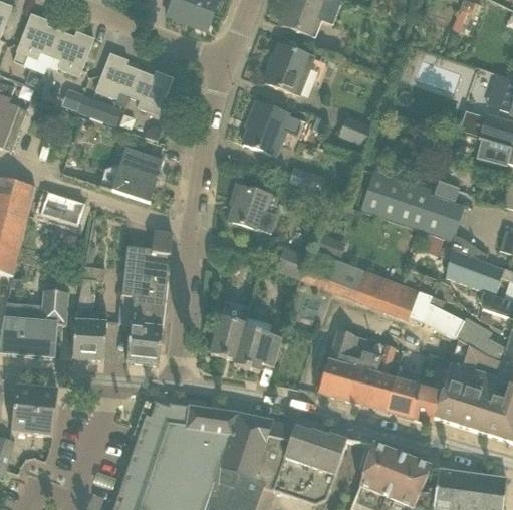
[(0,32),(11,6),(0,0),(0,32)]
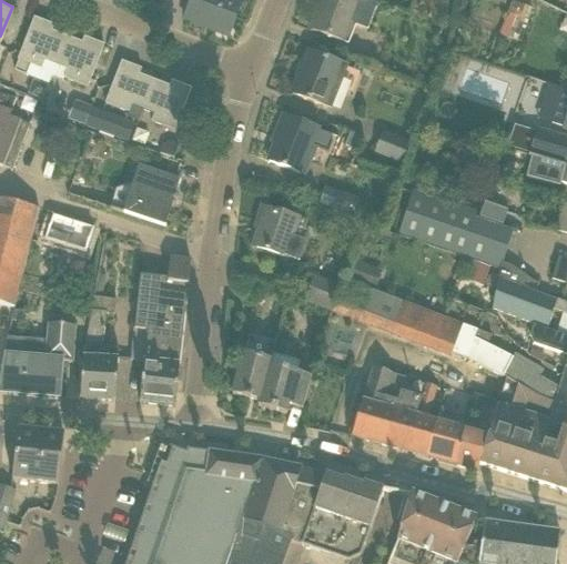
[(190,0),(185,11),(211,21),(209,26),(228,33),(240,0),(190,0)]
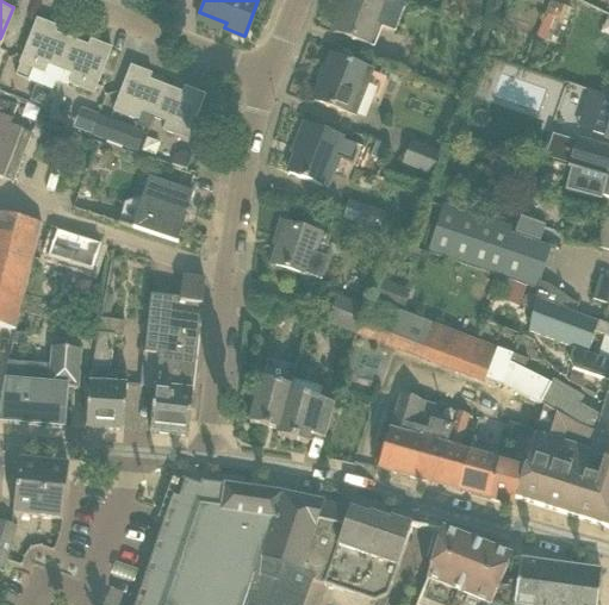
[(342,0),(331,27),(366,42),(383,0),(342,0)]
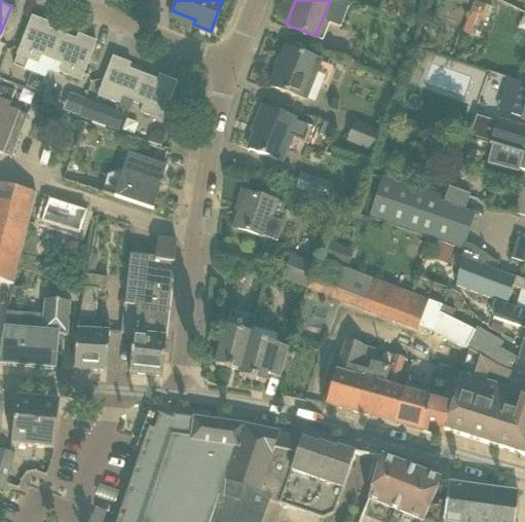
[(50,58),(61,31),(47,26),(49,21),(31,13),(15,52),(16,52),(12,63),(24,67),(27,58),(37,61),(40,53),(50,58)]
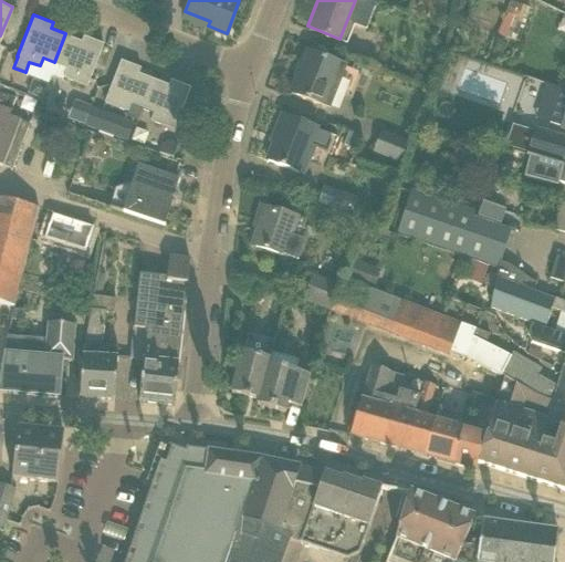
[(81,40),(65,33),(54,62),(65,66),(62,74),(86,84),(103,41),(83,33),(81,40)]
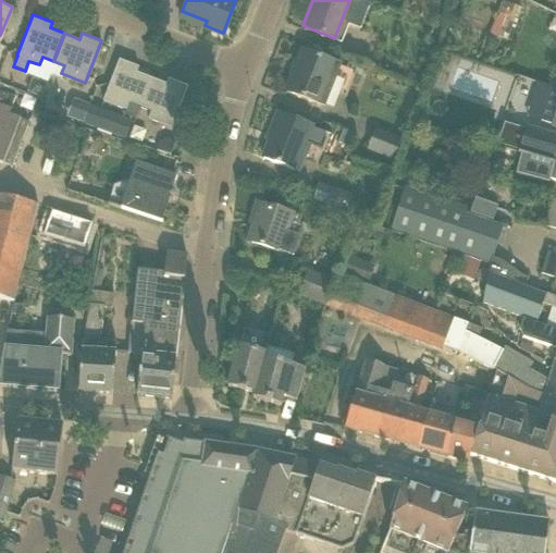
[(334,61),(301,48),(285,89),(328,106),(338,78),(329,74),(334,61)]
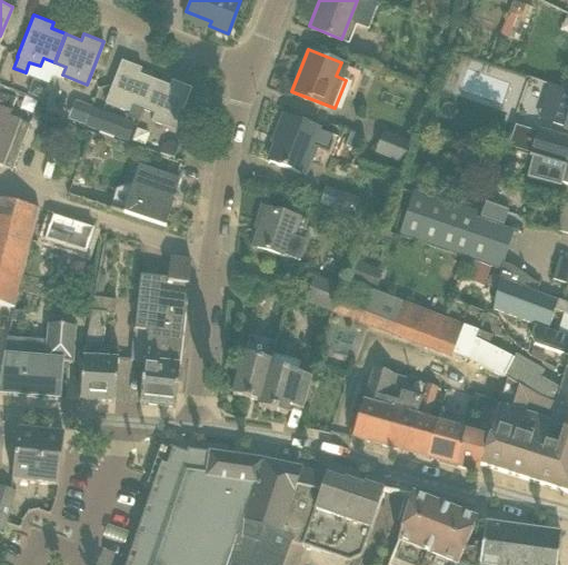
[(140,66),(121,58),(105,100),(128,109),(131,101),(142,106),(153,78),(138,71),(140,66)]
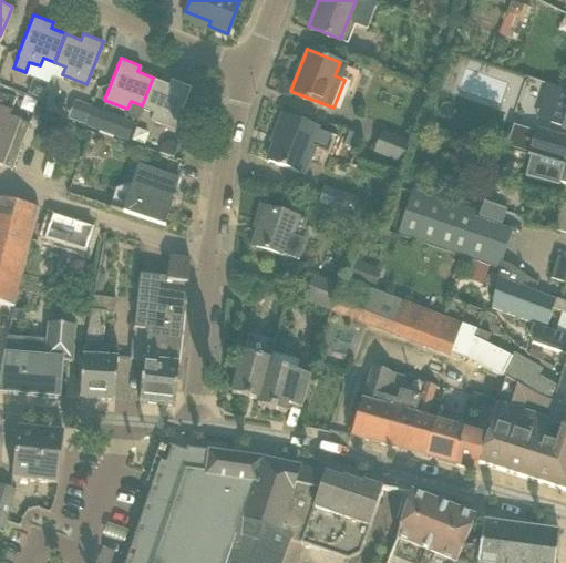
[(168,83),(153,78),(142,105),(153,110),(150,119),(174,128),(191,85),(171,78),(168,83)]
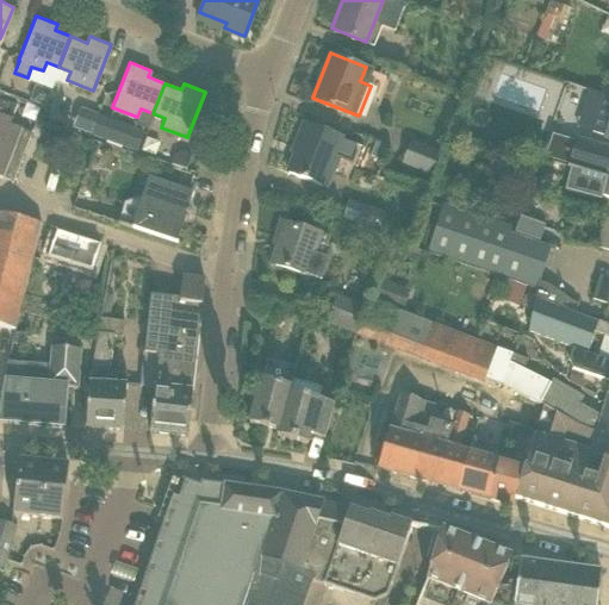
[(1,112),(0,112),(0,175),(2,176),(4,172),(12,175),(11,179),(12,180),(31,131),(10,123),(18,103),(6,99),(1,112)]
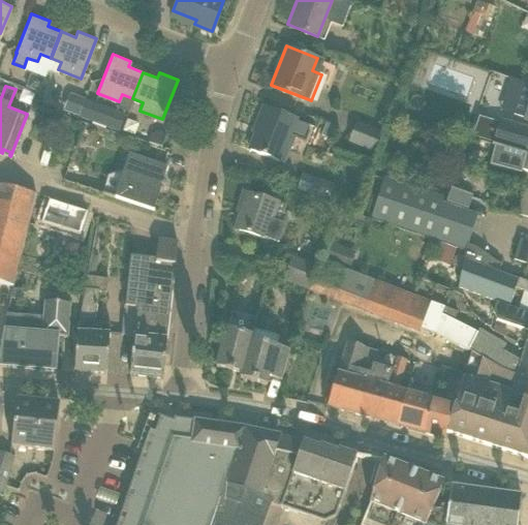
[(79,112),(85,96),(85,95),(72,90),(66,107),(79,112)]
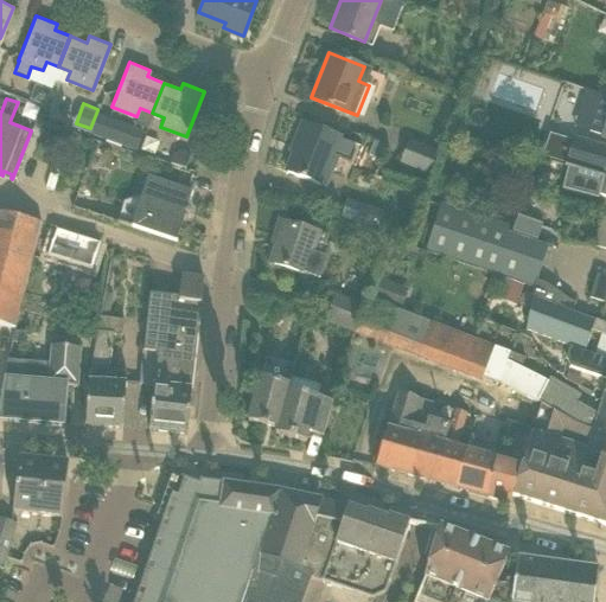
[(116,140),(123,120),(97,110),(90,128),(90,130),(116,140)]
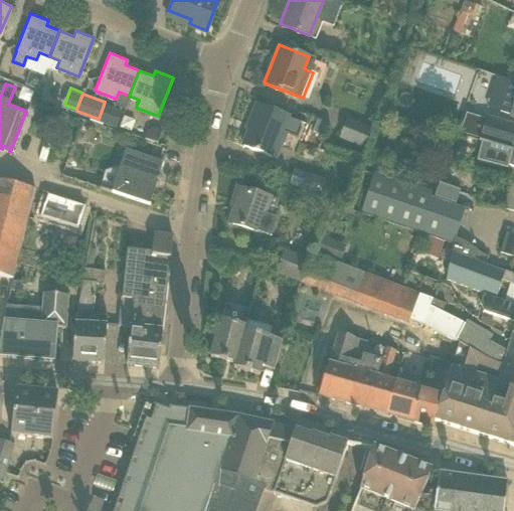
[(242,143),(272,155),(274,156),(284,132),(282,131),(288,115),(257,103),(249,119),(251,119),(242,143)]
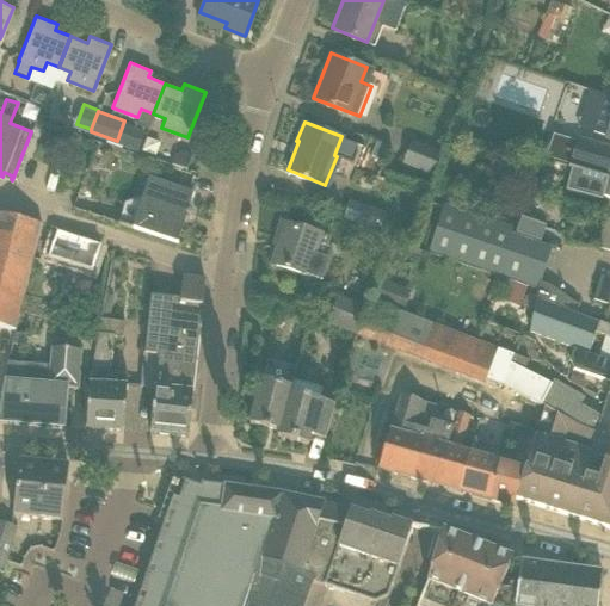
[(401,161),(433,174),(443,147),(411,135),(401,161)]
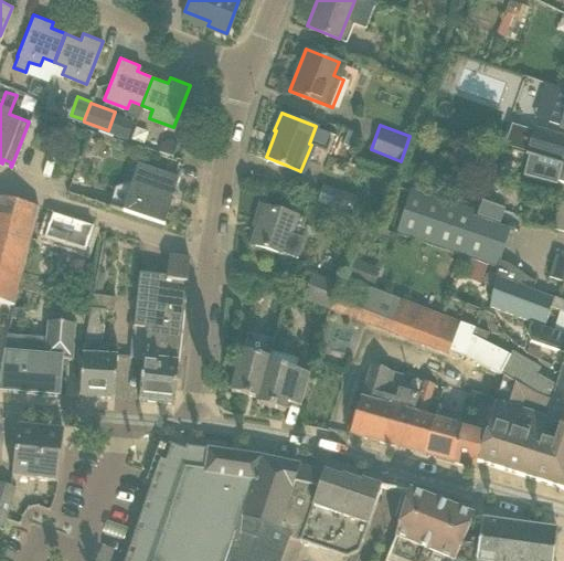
[(528,154),(541,157),(561,162),(563,150),(563,134),(533,126),(525,152),(528,154)]
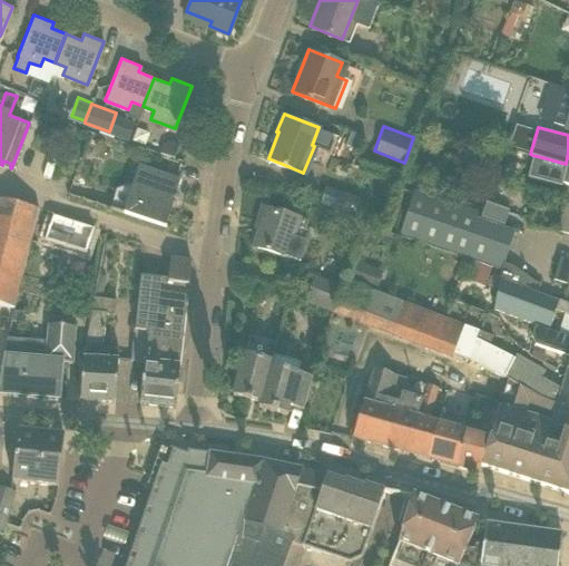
[(359,138),(346,134),(339,155),(351,159),(359,138)]
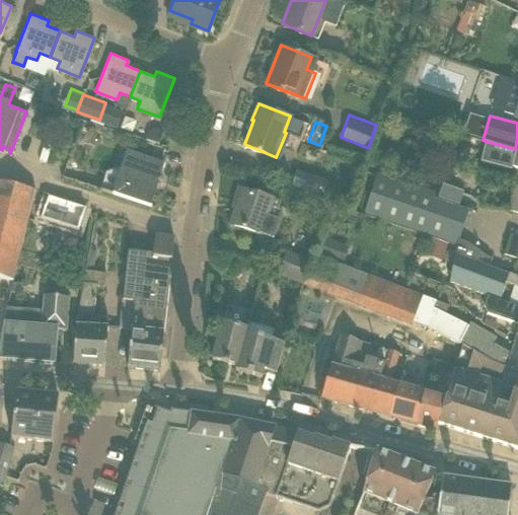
[(148,128),(145,137),(158,142),(162,128),(154,125),(148,128)]
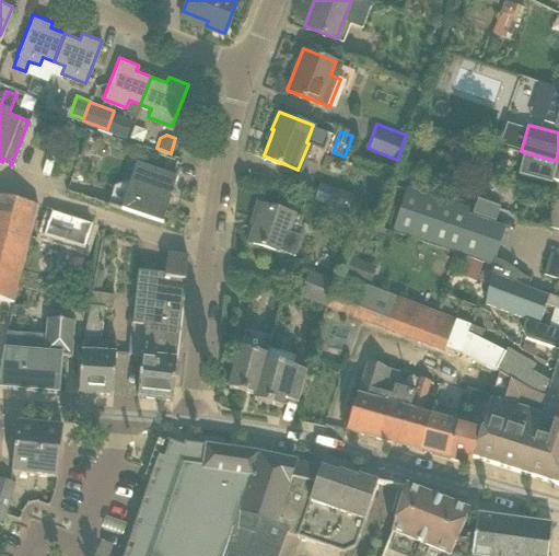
[(558,161),(556,161),(536,155),(523,152),(517,173),(550,182),(552,176),(558,177),(558,161)]
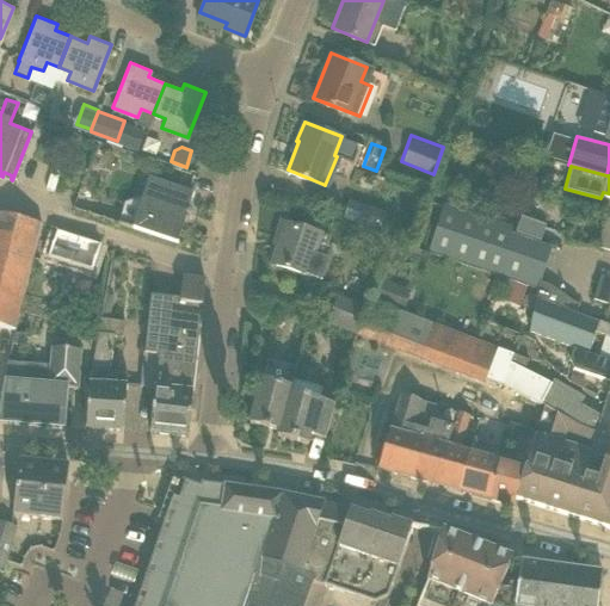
[(188,206),(192,190),(148,175),(131,224),(177,240),(177,237),(171,236),(179,208),(190,211),(191,208),(188,206)]
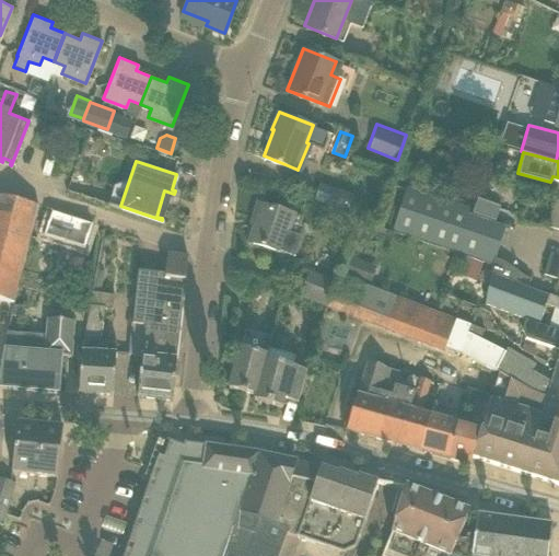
[(336,187),(321,182),(315,198),(332,203),(336,187)]
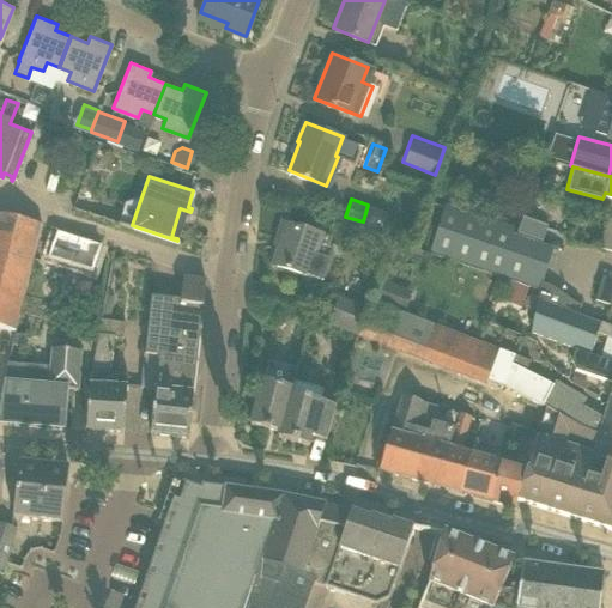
[(541,285),(544,280),(553,247),(540,243),(541,238),(527,230),(522,228),(447,202),(446,205),(431,201),(417,244),(431,249),(541,285)]
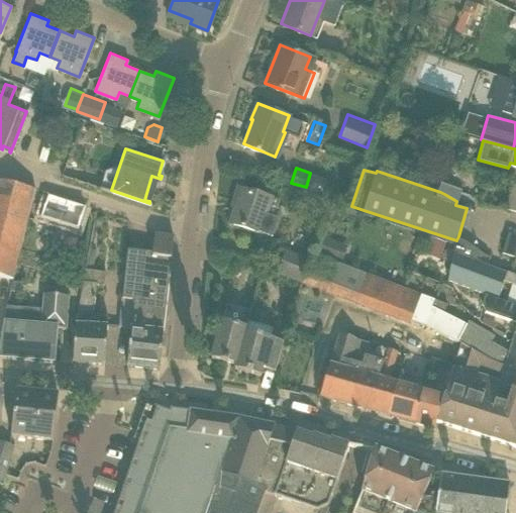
[(0,274),(11,278),(11,277),(22,235),(34,188),(0,178),(0,274)]
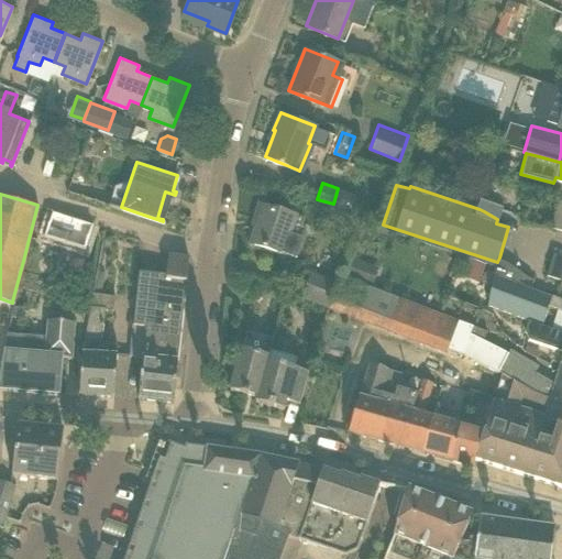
[(291,233),(297,216),(283,210),(263,204),(250,242),(296,258),(302,237),(291,233)]
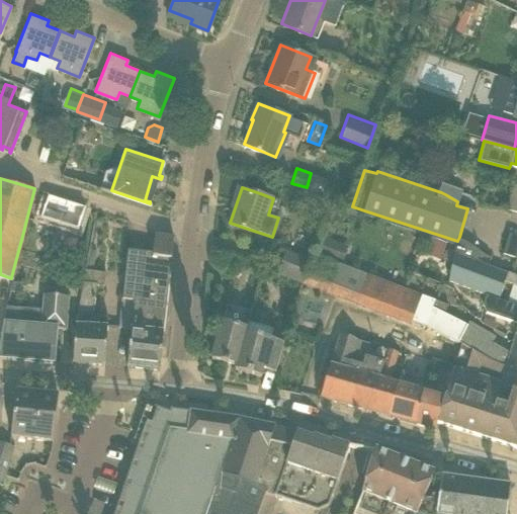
[(40,216),(79,229),(87,205),(49,192),(40,216)]
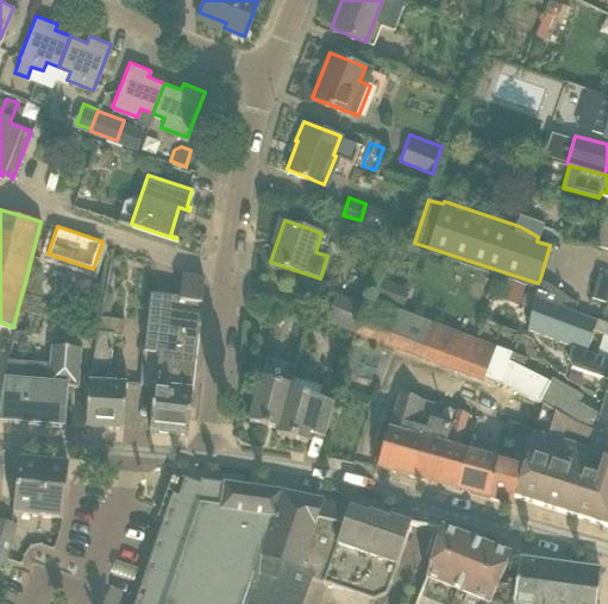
[(590,295),(607,301),(607,300),(607,274),(597,271),(590,295)]
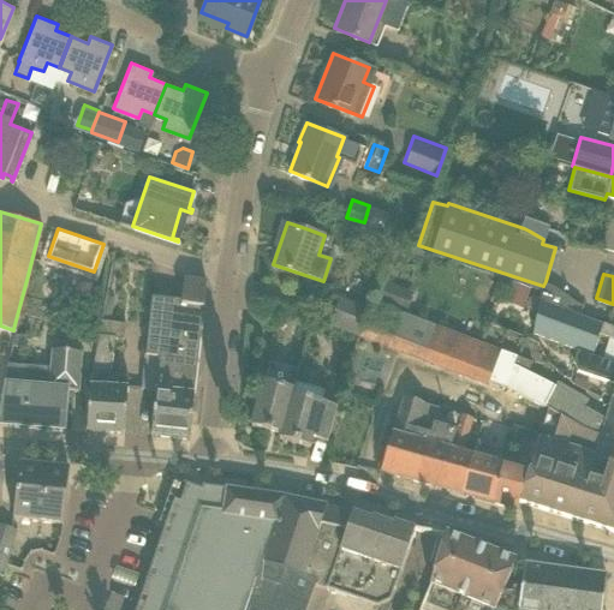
[(189,437),(206,279),(184,276),(182,299),(151,295),(145,353),(143,352),(141,384),(155,387),(150,432),(189,437)]
